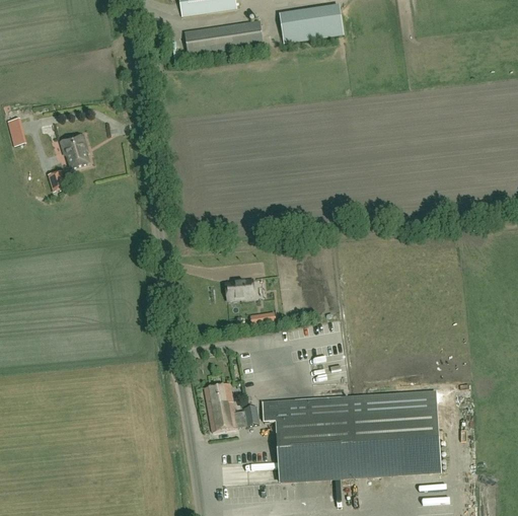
[(178,0),(181,16),(236,8),(234,0),(178,0)]
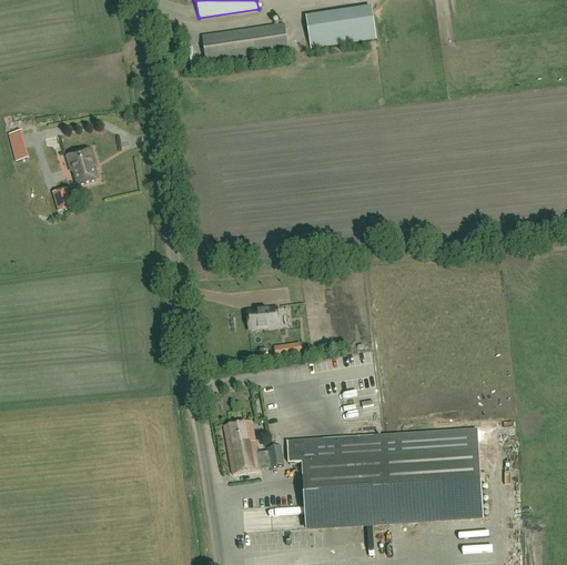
[(309,12),(313,47),(380,38),(374,2),(309,12)]
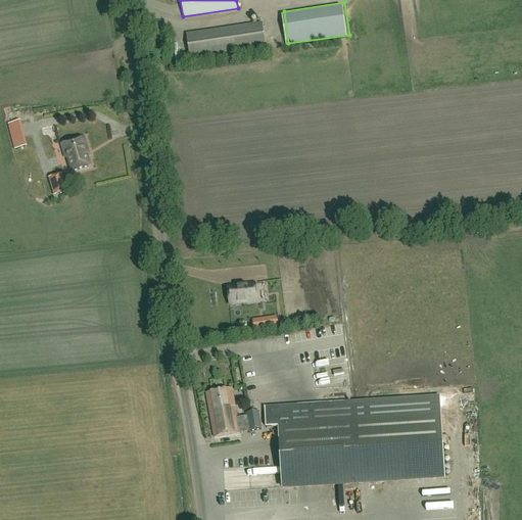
[(189,58),(265,47),(262,21),(186,32),(189,58)]
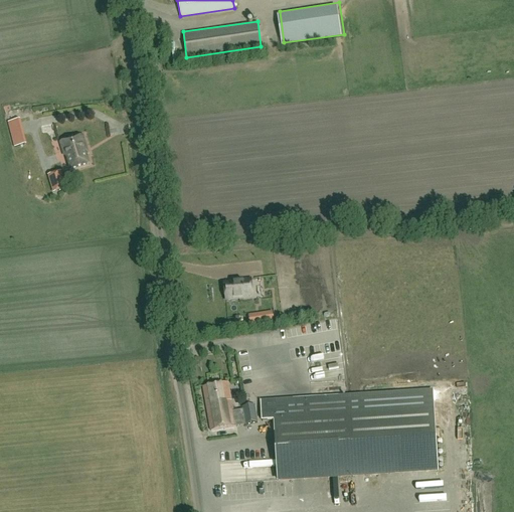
[(19,104),(19,114),(27,114),(27,103),(19,104)]
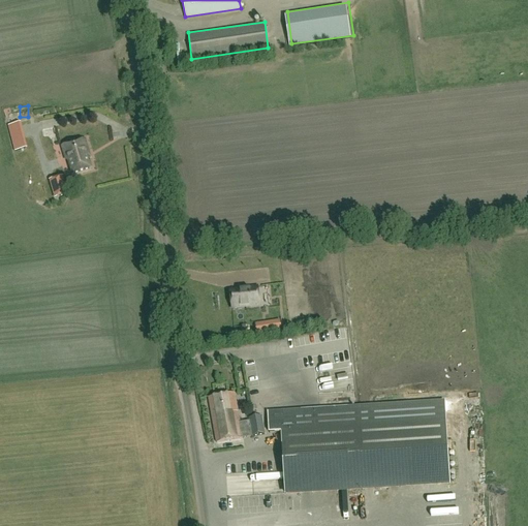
[(24,146),(18,121),(7,124),(13,149),(24,146)]
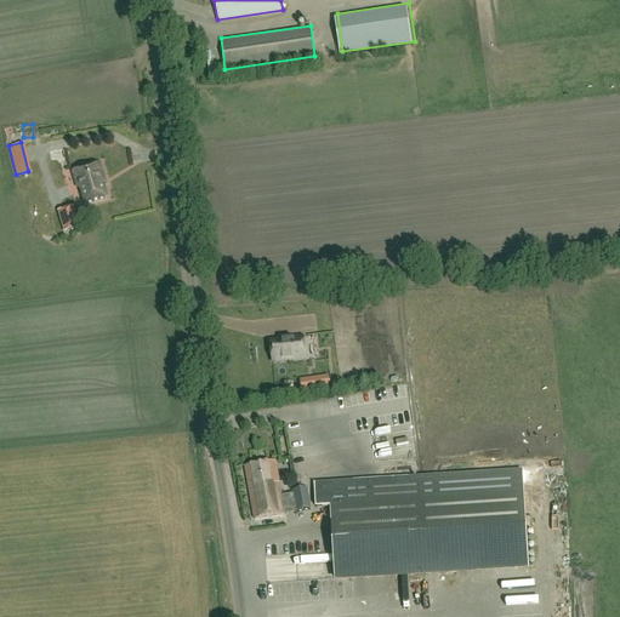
[(104,194),(100,177),(102,176),(97,160),(70,170),(75,186),(78,184),(84,200),(104,194)]
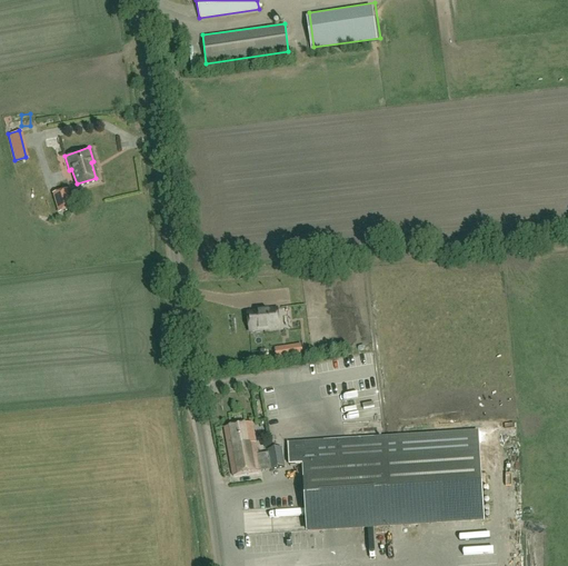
[(66,188),(53,192),(59,210),(71,207),(66,188)]
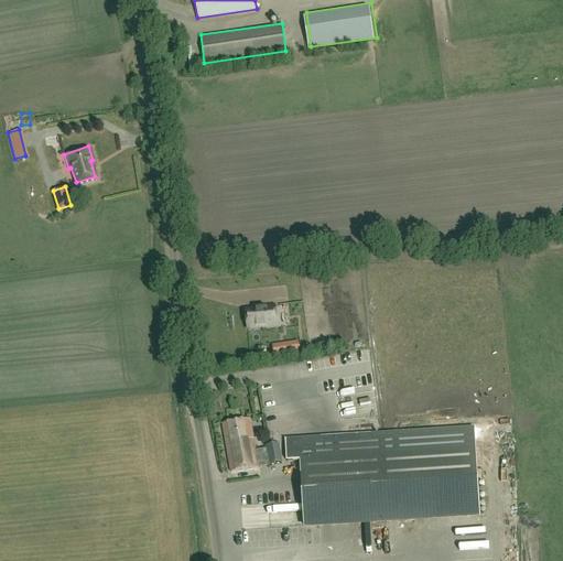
[(263,305),(245,308),(247,326),(262,325),(262,326),(275,325),(273,303),(262,304),(263,305)]
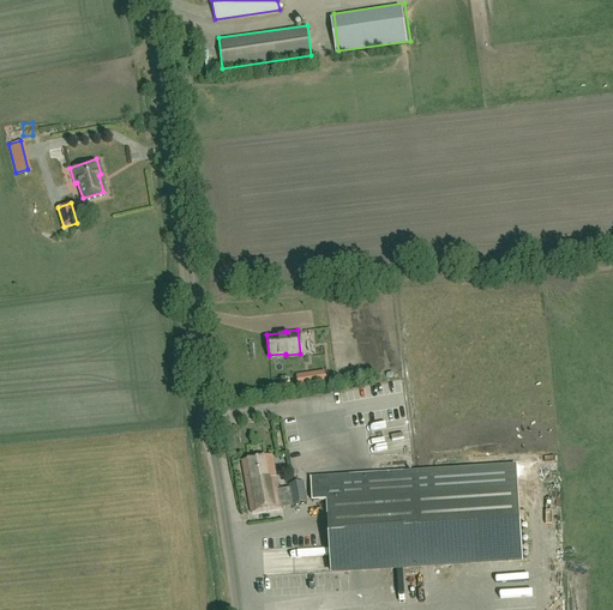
[(325,380),(324,368),(310,370),(312,382),(325,380)]
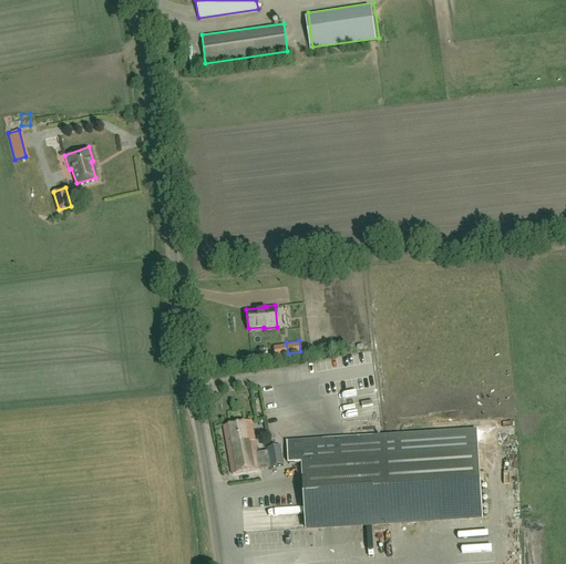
[(351,408),(377,404),(376,396),(350,399),(351,408)]
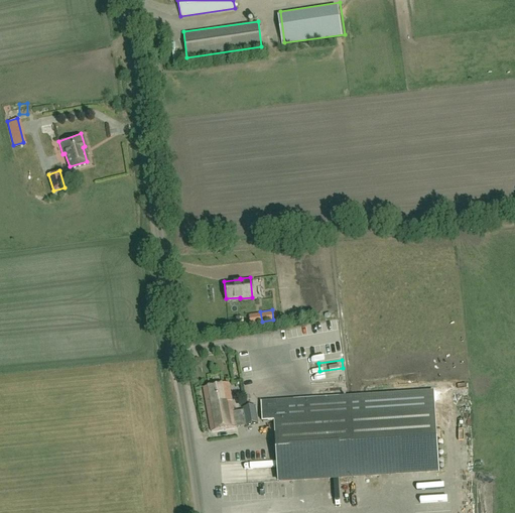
[(236,422),(245,421),(245,423),(257,421),(254,404),(233,408),(228,380),(203,385),(210,429),(236,424),(236,422)]
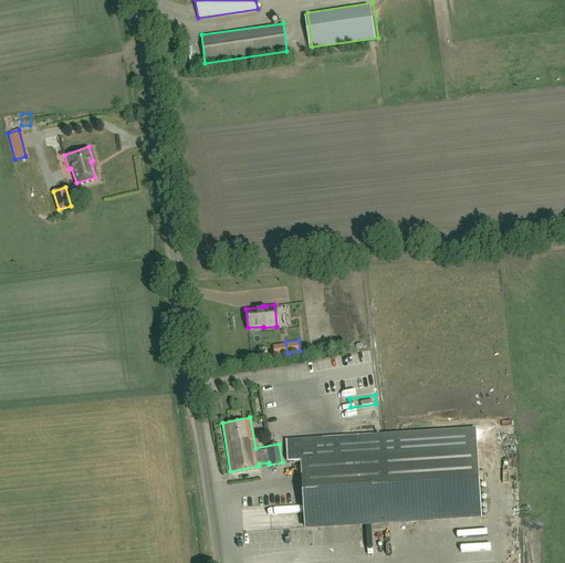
[(474,427),(301,438),(286,439),(288,461),(301,460),(305,525),(480,514),(475,448),(474,427)]
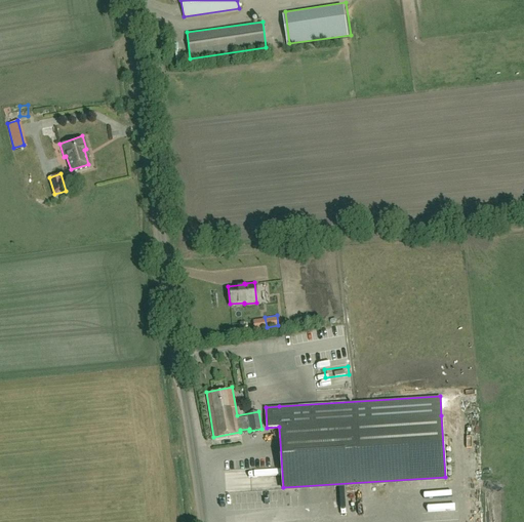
All buildings are outlined.
